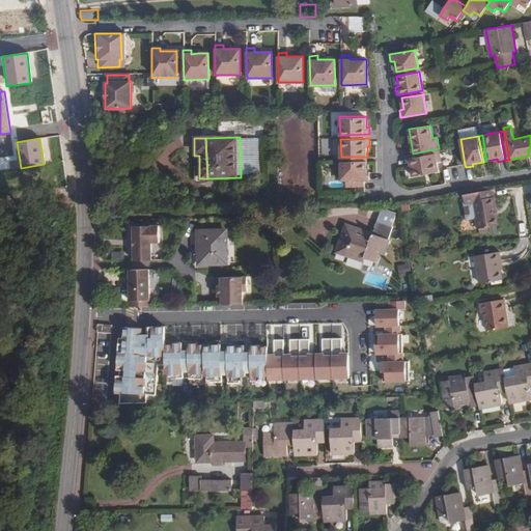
[(240,139),(241,174),(260,174),(259,139),(240,139)]
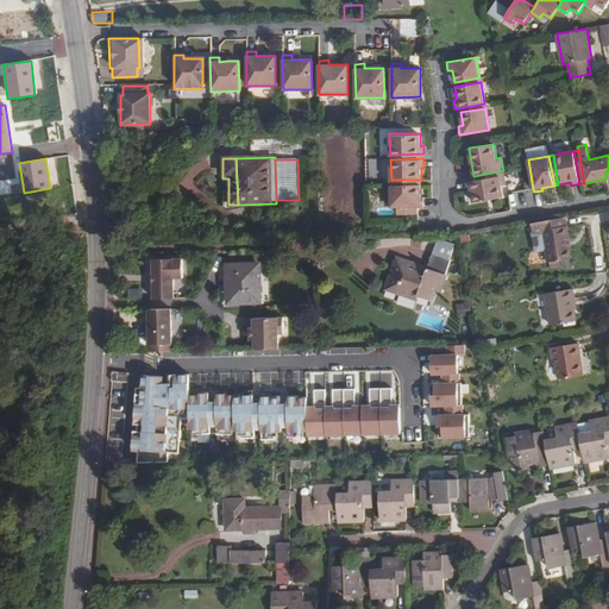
[(475,181),(504,175),(503,170),(473,176),(475,181)]
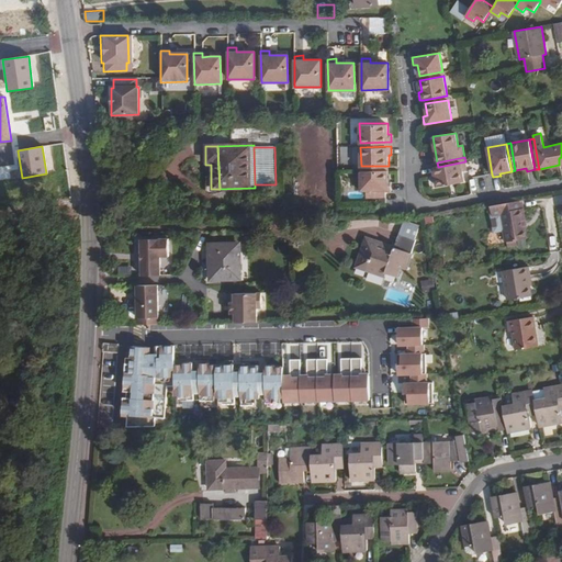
[(437,167),(433,168),(436,187),(464,182),(462,170),(467,170),(465,161),(438,167),(437,167)]
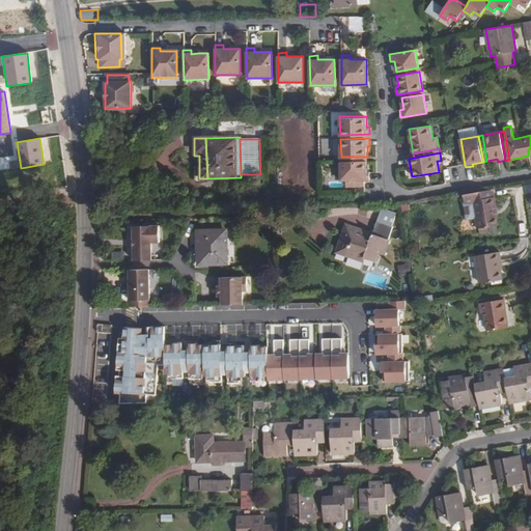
[(366,179),(370,179),(370,171),(367,171),(367,161),(341,161),(341,179),(347,179),(366,179)]
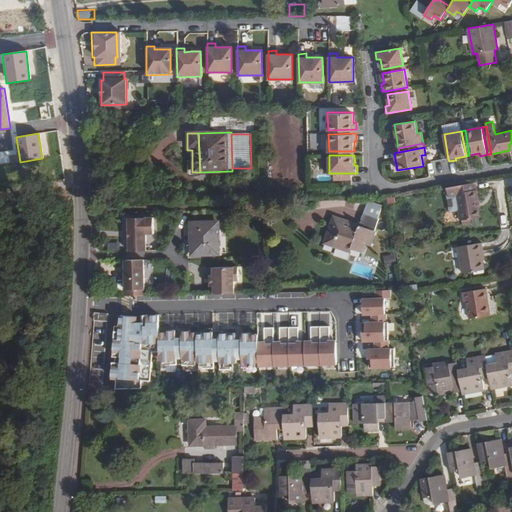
[(428,163),(432,177),(444,173),(440,160),(428,163)]
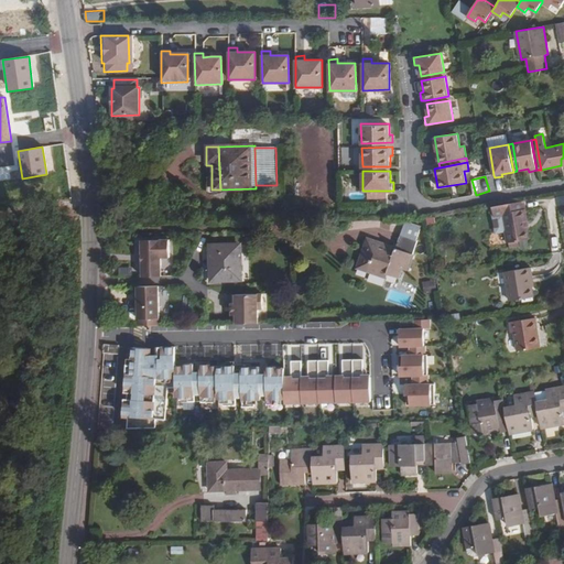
[(496,234),(506,231),(508,243),(519,241),(527,240),(529,239),(527,229),(529,229),(524,202),(497,206),(492,207),(494,216),(496,234)]
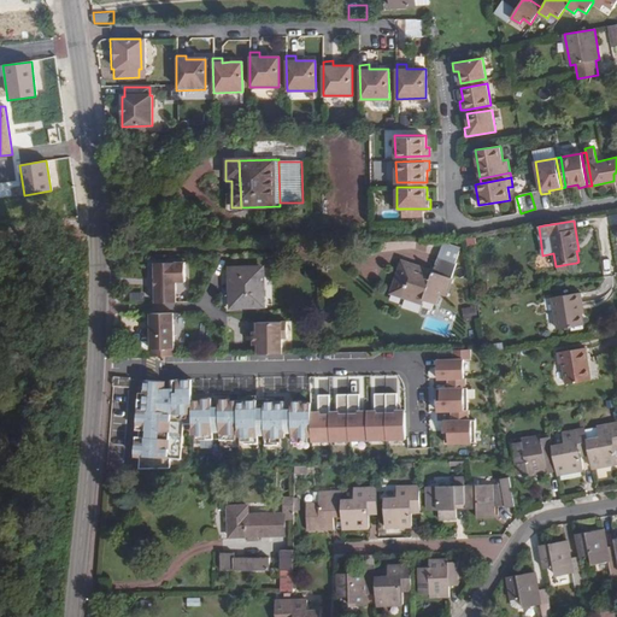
[(433,271),(403,260),(395,281),(407,285),(403,298),(422,304),(424,300),(438,305),(441,295),(446,297),(457,264),(453,263),(457,251),(442,245),(438,257),(433,271)]
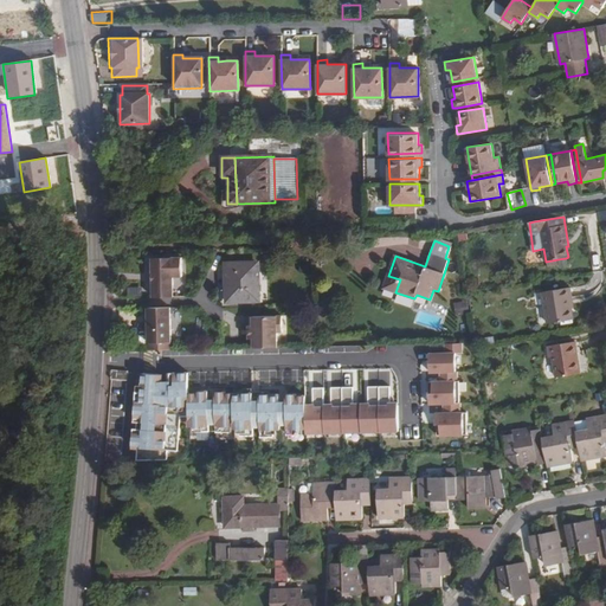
[(181,257),(150,258),(152,274),(150,274),(150,282),(152,282),(152,297),(173,297),(173,277),(182,276),(181,257)]
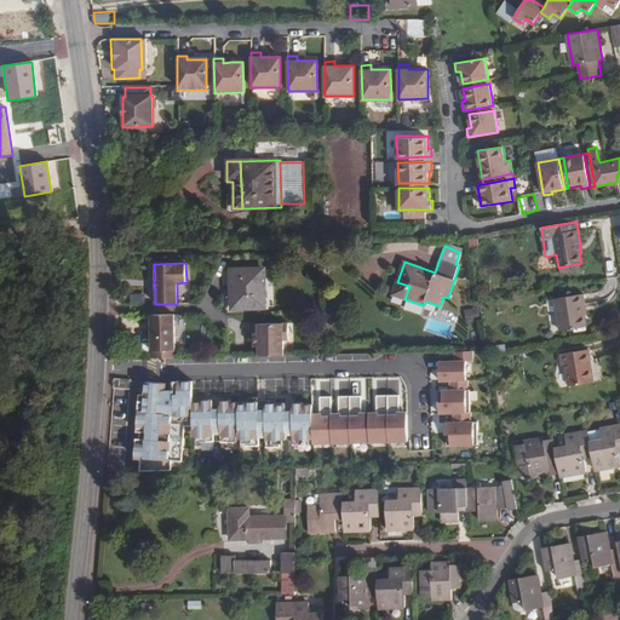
[(579,264),(570,265),(572,275),(581,273),(579,264)]
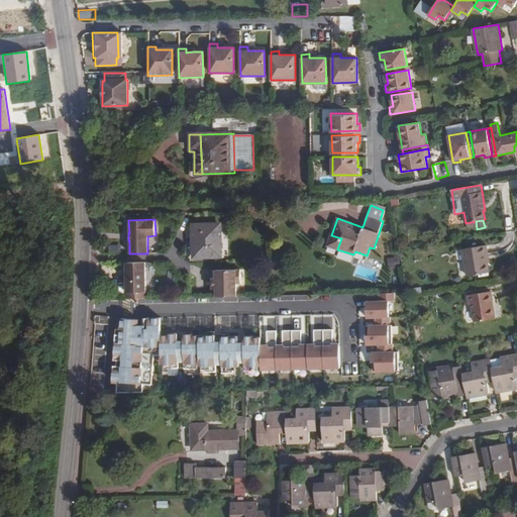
[(224,221),(198,222),(199,239),(201,239),(201,252),(216,252),(225,252),(224,221)]
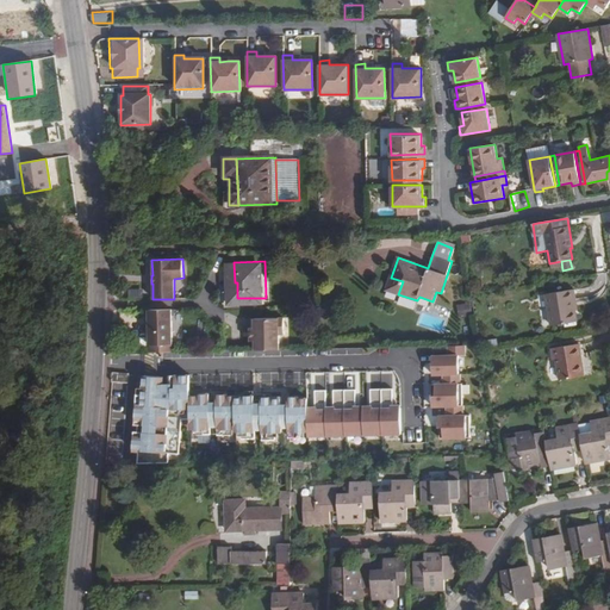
[(235,282),(234,262),(225,262),(226,306),(256,306),(255,298),(237,298),(237,282),(235,282)]
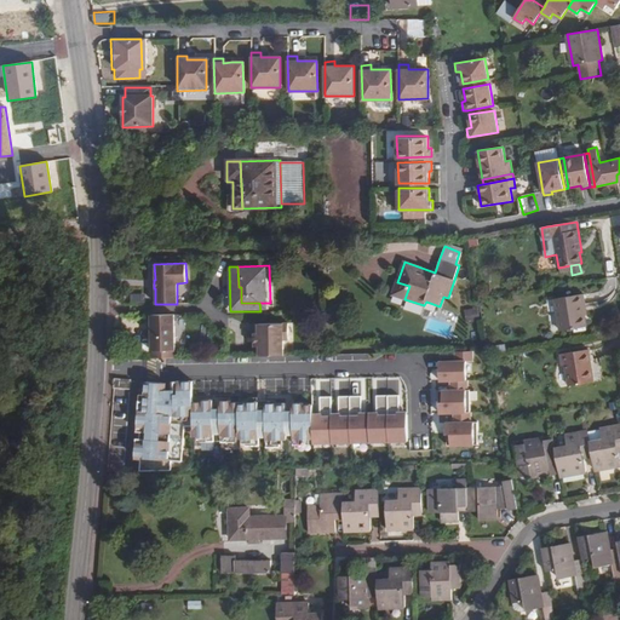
[(556,298),(561,331),(587,327),(585,315),(587,315),(584,294),(556,298)]
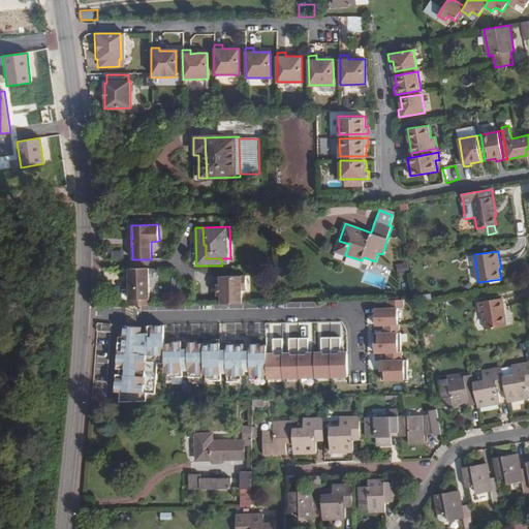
[(397,265),(399,275),(410,273),(409,262),(397,265)]
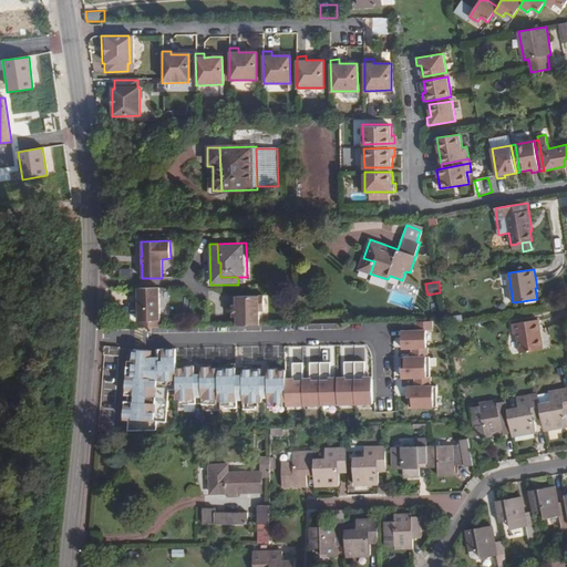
[(158,294),(137,295),(138,327),(160,327),(158,294)]
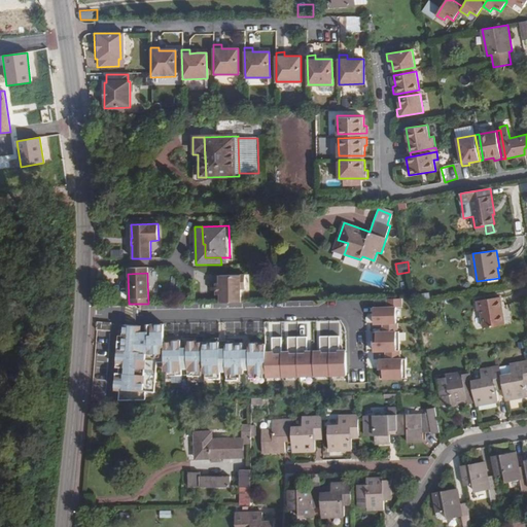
[(246,275),(220,275),(220,283),(217,283),(217,294),(221,294),(221,302),(242,302),(242,288),(246,288),(246,275)]
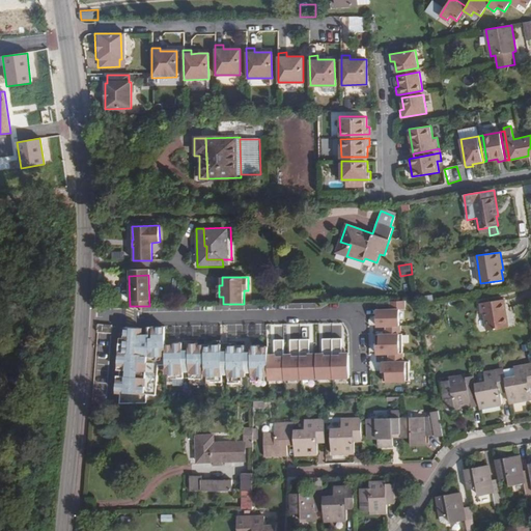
[(388,326),(402,326),(402,308),(407,308),(407,300),(390,300),(390,308),(375,308),(375,326),(388,326)]
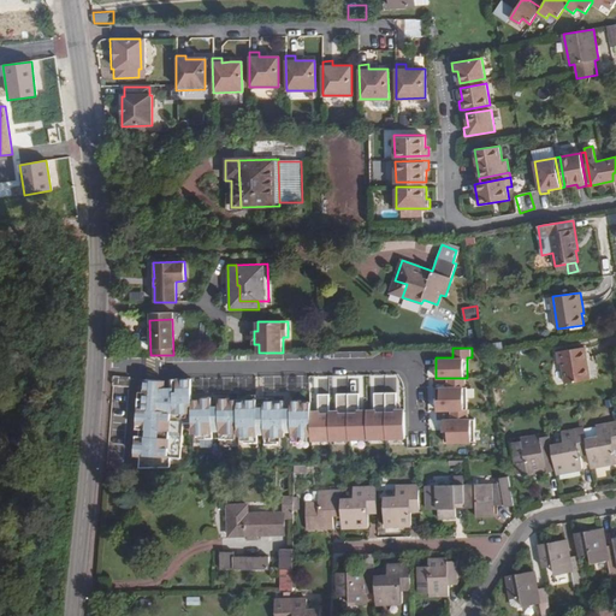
[(585,348),(557,351),(560,363),(562,363),(566,384),(590,379),(585,348)]
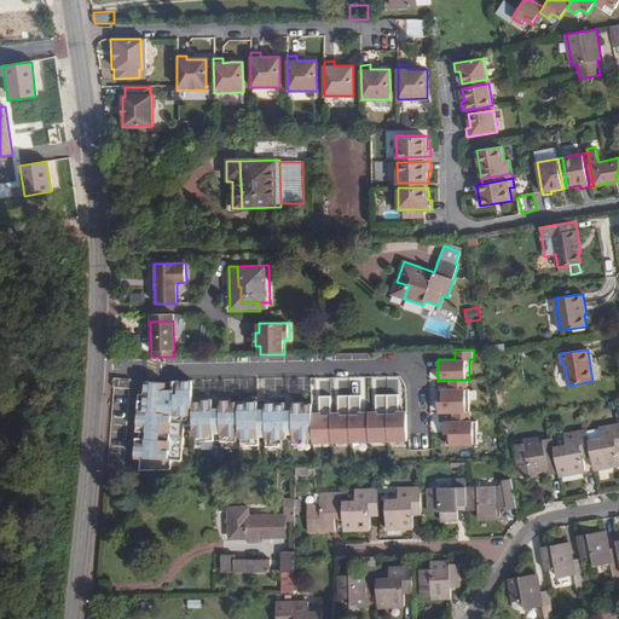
[(184,428),(192,428),(192,401),(192,380),(171,381),(171,389),(162,389),(162,382),(144,381),(139,468),(169,468),(169,458),(181,458),(184,428)]
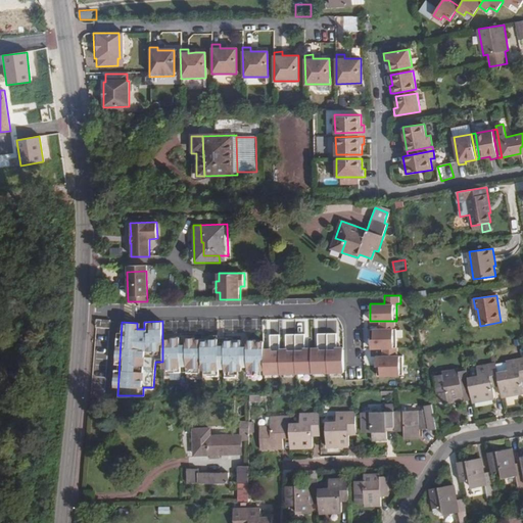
[(372,348),(384,347),(397,347),(397,329),(395,329),(396,321),(382,321),(381,329),(371,329),(372,348)]
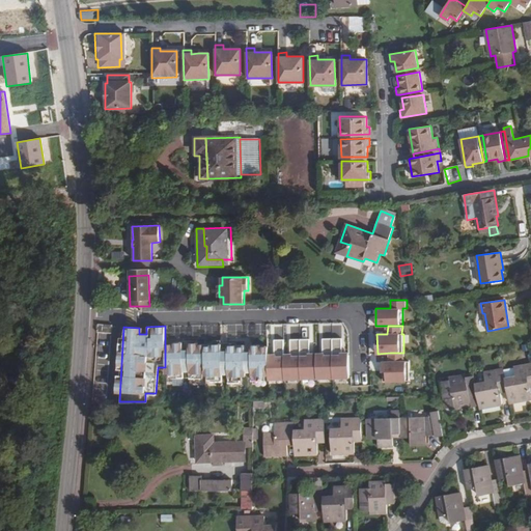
[(272,339),(282,339),(282,328),(271,328),(272,339)]
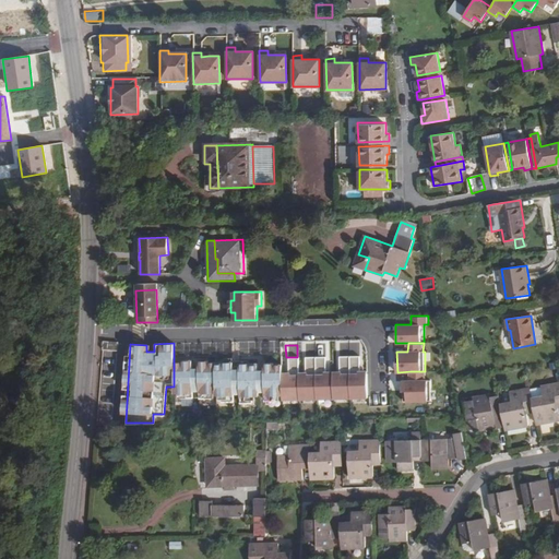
[(358,355),(348,356),(349,396),(366,396),(366,370),(358,371),(358,355)]
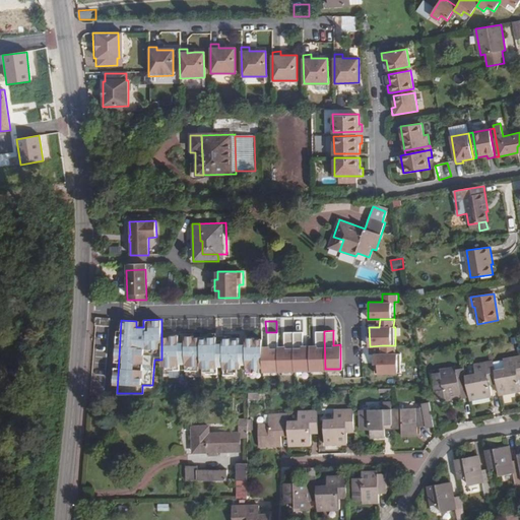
[(277,369),(294,369),(293,331),(282,331),(283,346),(276,346),(277,369)]
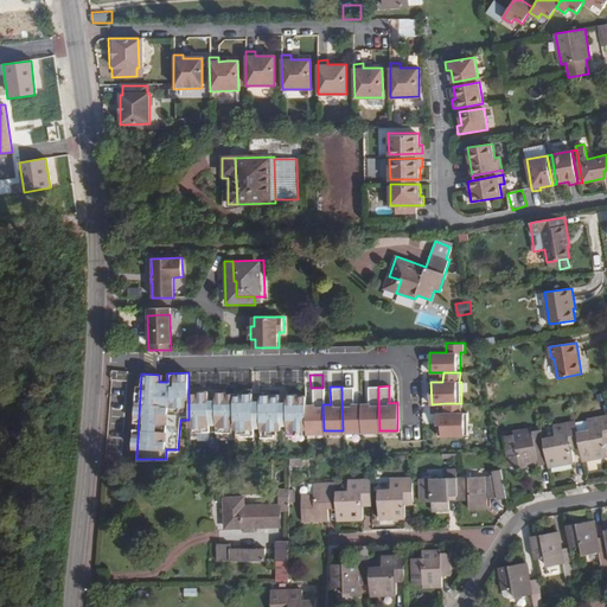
[(342,387),(343,430),(360,430),(360,403),(352,403),(352,387),(342,387)]
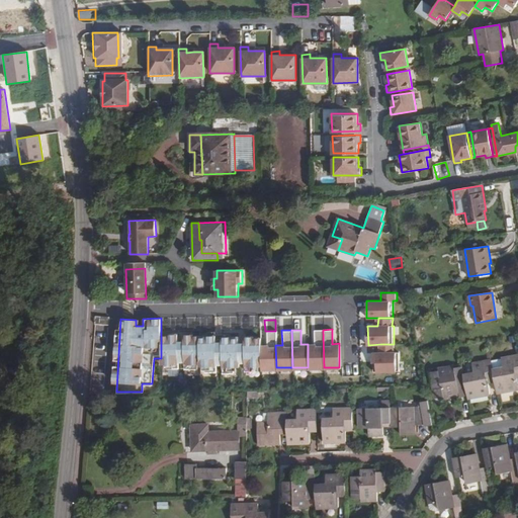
[(308,367),(324,367),(323,330),(314,330),(314,344),(308,344),(308,367)]
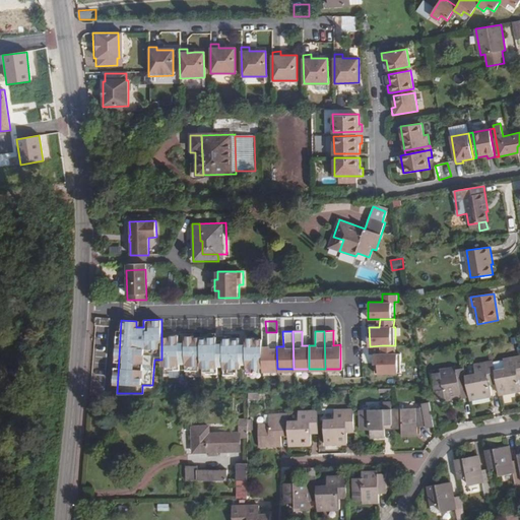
[(277,369),(276,346),(276,332),(267,332),(267,346),(261,346),(262,370),(277,369)]
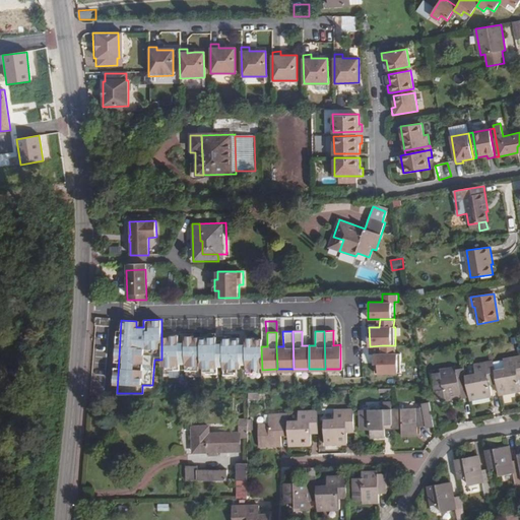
[(185,364),(184,335),(170,335),(170,337),(161,337),(161,360),(161,369),(179,368),(179,364),(185,364)]
